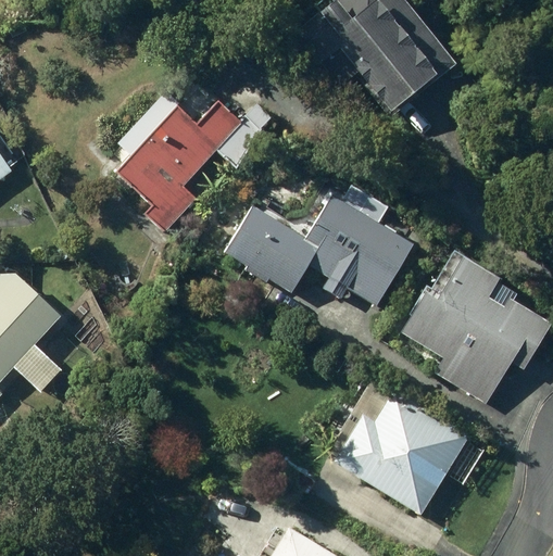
[(331,0),(332,0),(290,36),(316,67),(321,63),(341,89),(356,77),(389,117),(456,62),(404,0),(331,0)]
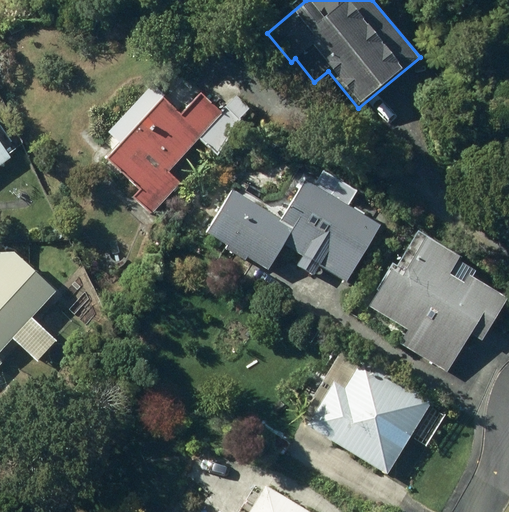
[(163,96),(164,96),(153,85),(108,131),(120,142),(105,157),(139,190),(134,195),(152,213),(181,183),(168,170),(199,138),(216,154),(244,125),(226,107),(220,113),(201,94),(182,114),(163,96)]
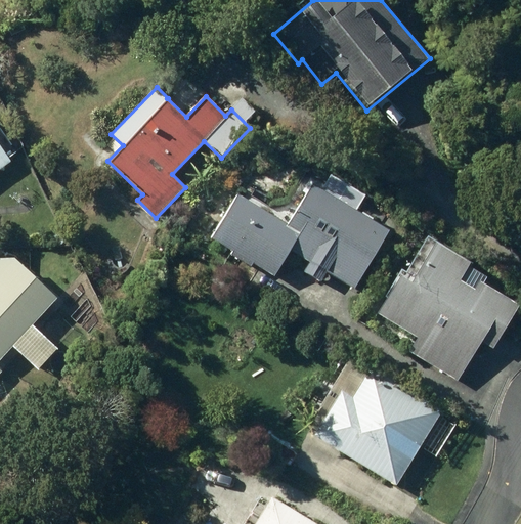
[(0,145),(0,169),(11,161),(0,145)]
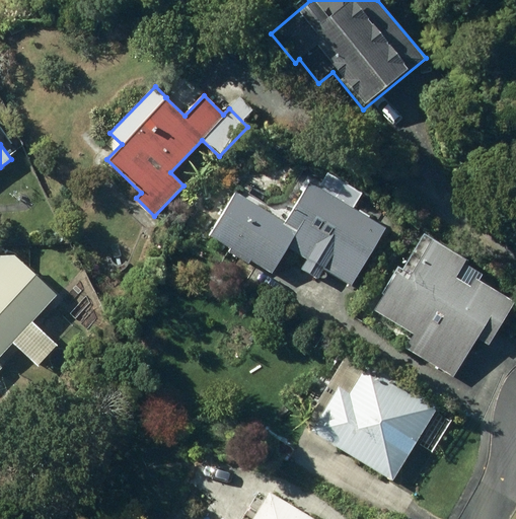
[(308,258),(302,269),(318,279),(323,270),(349,285),(384,228),(308,181),(283,222),(233,192),(204,237),(247,265),(250,261),(271,274),(288,246),(308,258)]
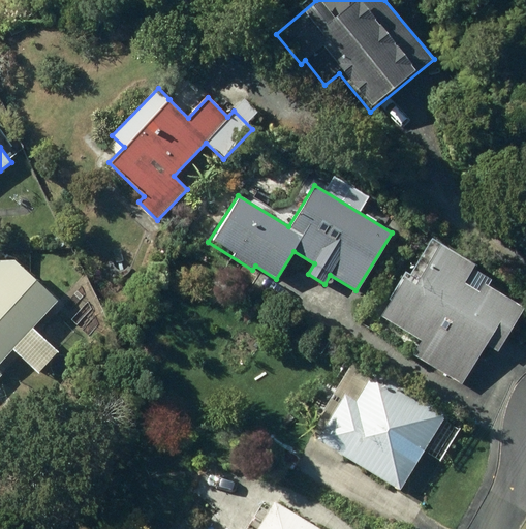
[(380,317),(423,341),(414,355),(462,384),(486,344),(497,351),(523,307),(487,285),(491,279),(471,268),(473,265),(431,241),(408,280),(403,278),(380,317)]
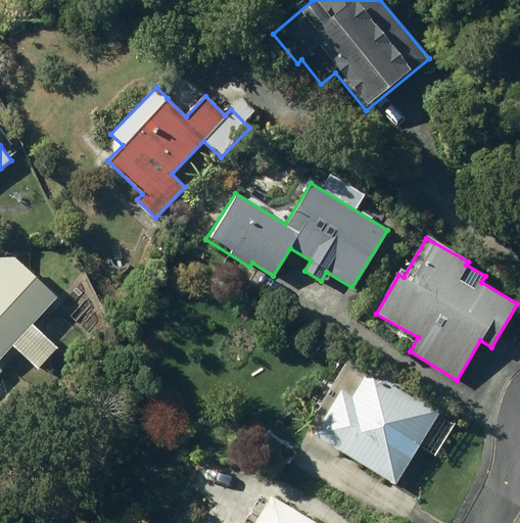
[(0,257),(0,373),(2,371),(0,368),(0,360),(56,299),(11,257),(0,257)]
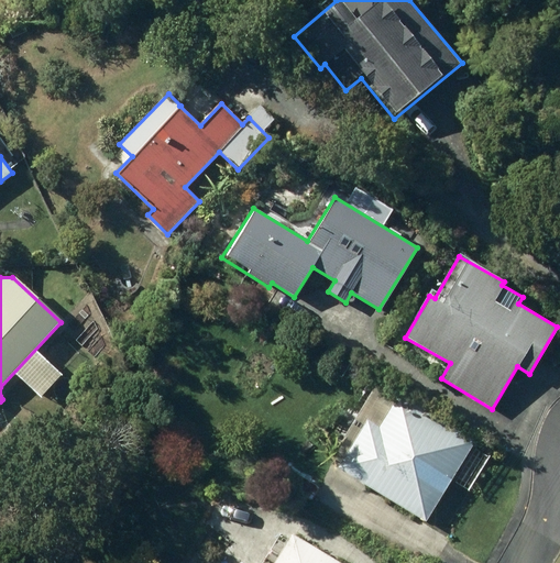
[(337,467),(427,520),(474,440),(396,394),(394,397),(374,385),(330,460),(339,464),(337,467)]
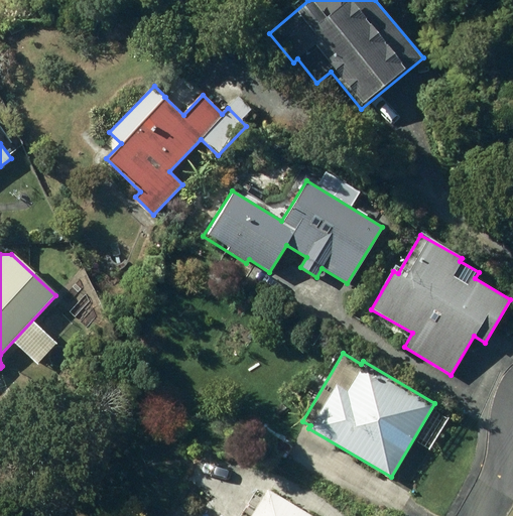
[(312,515),(267,489),(251,515),(312,515)]
